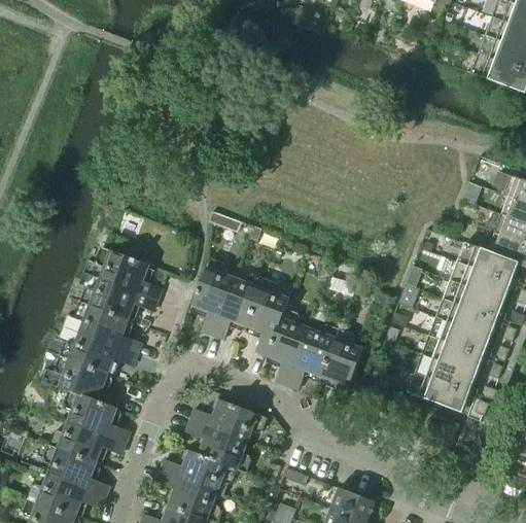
[(525,93),(525,91),(525,0),(497,0),(470,72),(525,93)]
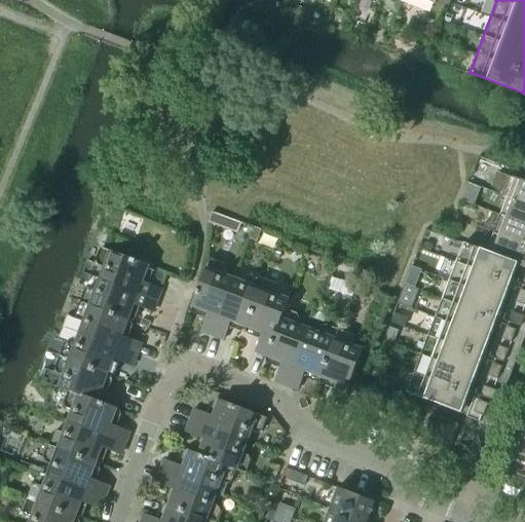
[(451,1),(447,10),(455,13),(459,4),(451,1)]
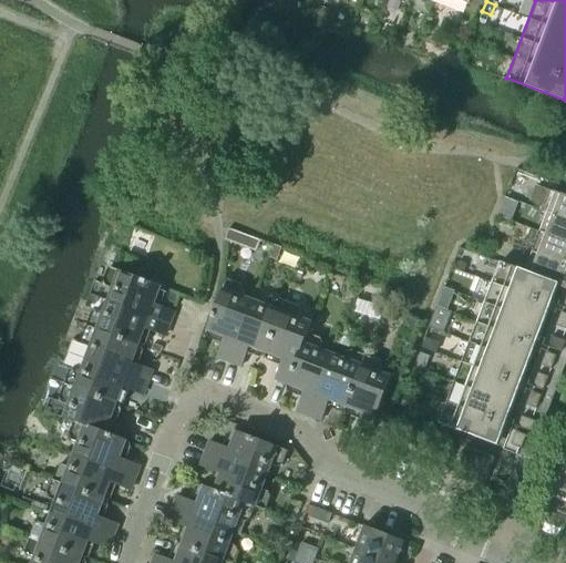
[(565,217),(565,193),(554,190),(546,211),(565,217)]
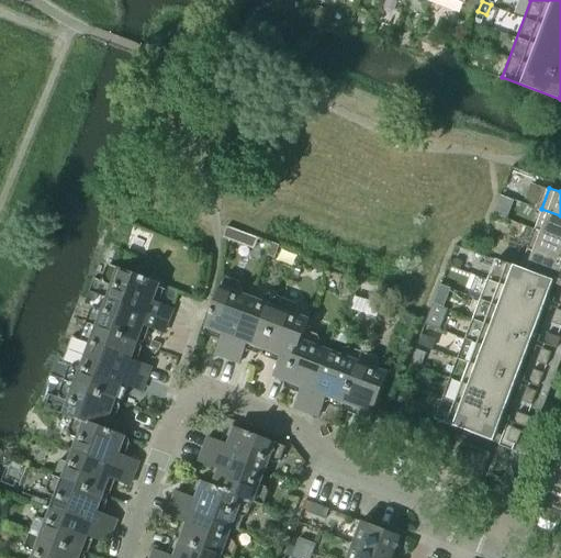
[(560,236),(560,215),(541,209),(534,226),(560,236)]
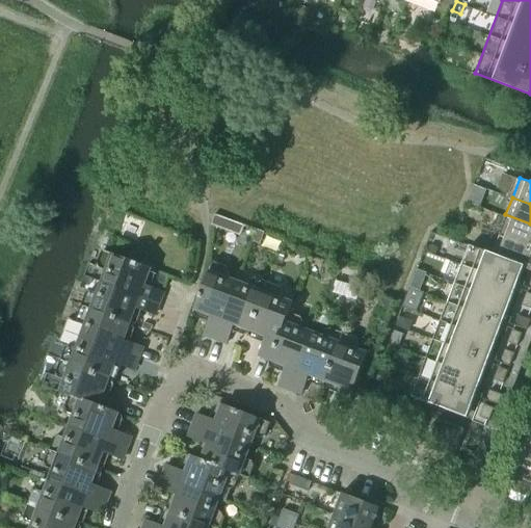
[(530,246),(530,223),(505,214),(498,235),(530,246)]
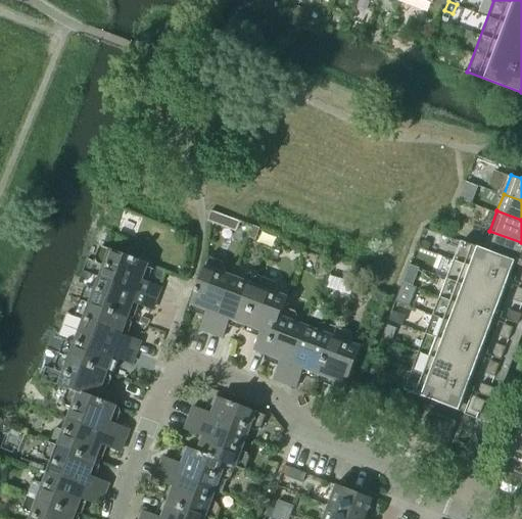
[(521,258),(521,242),(489,231),(483,246),(483,247),(482,248),(509,258),(508,260),(514,262),(520,265),(521,258)]
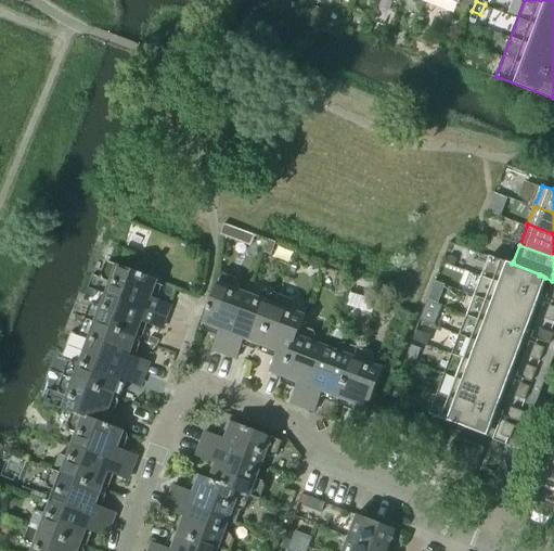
[(487,434),(537,303),(545,278),(539,276),(540,274),(512,264),(513,263),(488,254),(428,412),(487,434)]
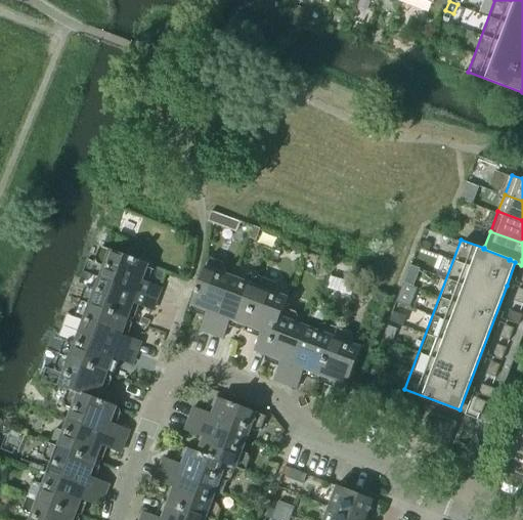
[(143,273),(147,262),(99,245),(94,257),(97,262),(102,264),(99,275),(156,296),(160,285),(141,278),(139,279),(137,275),(143,273)]
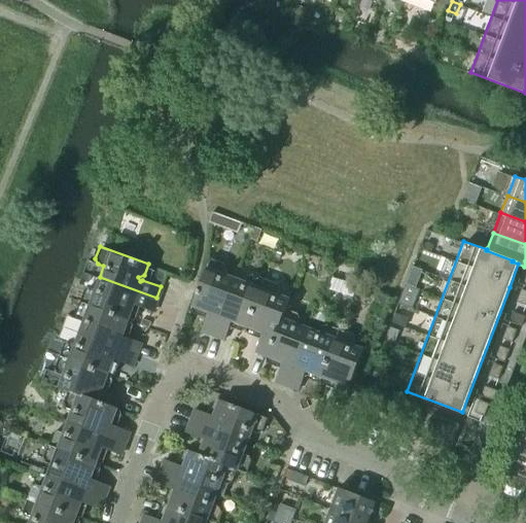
[(212,334),(234,277),(222,273),(224,267),(222,262),(209,256),(191,305),(202,309),(208,306),(210,310),(207,311),(200,328),(212,334)]
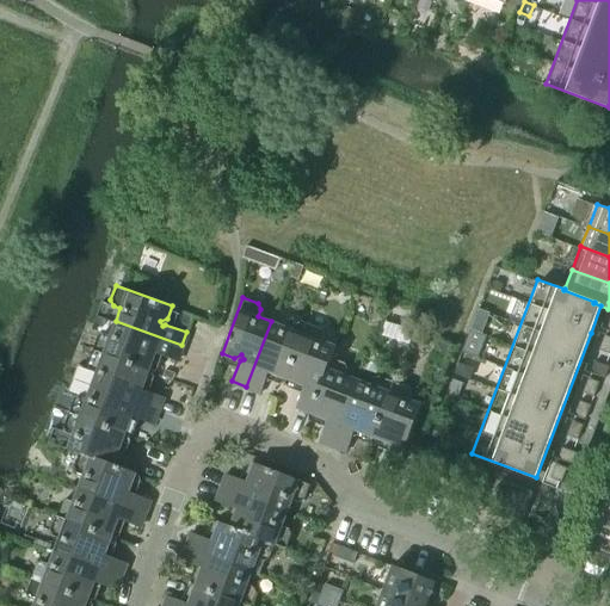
[(285,377),(306,321),(291,315),(287,319),(283,326),(271,321),(246,387),(259,391),(267,371),(265,368),(270,365),(273,372),(285,377)]
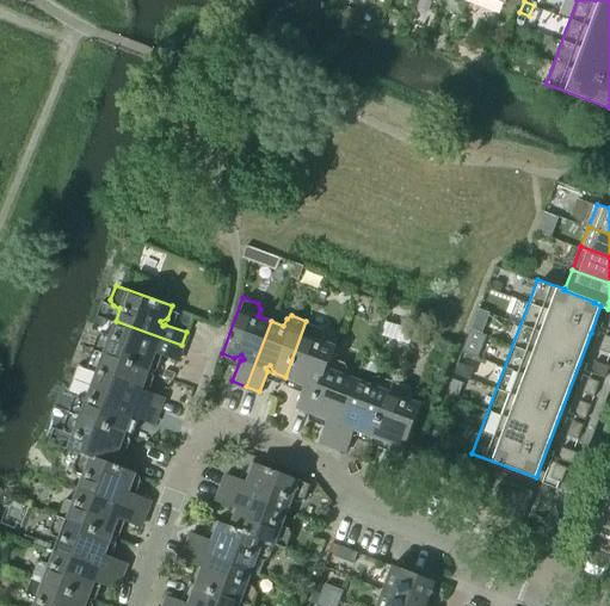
[(182,345),(116,321),(110,334),(103,332),(98,334),(92,348),(148,369),(153,357),(149,351),(154,348),(155,351),(176,359),(182,345)]
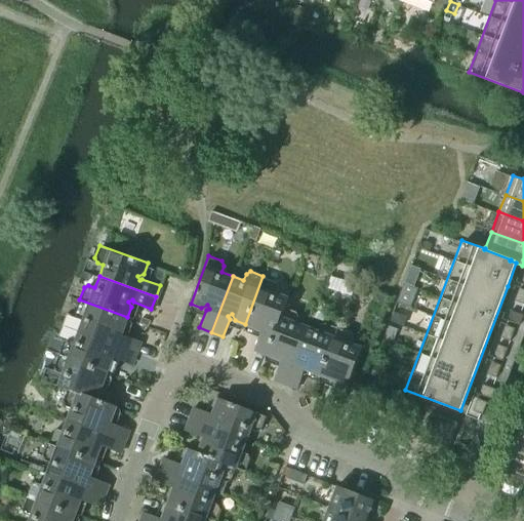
[(265,352),(283,305),(284,306),(287,295),(276,291),(278,285),(276,281),(263,276),(245,324),(255,328),(262,325),(263,329),(260,330),(253,348),(265,352)]
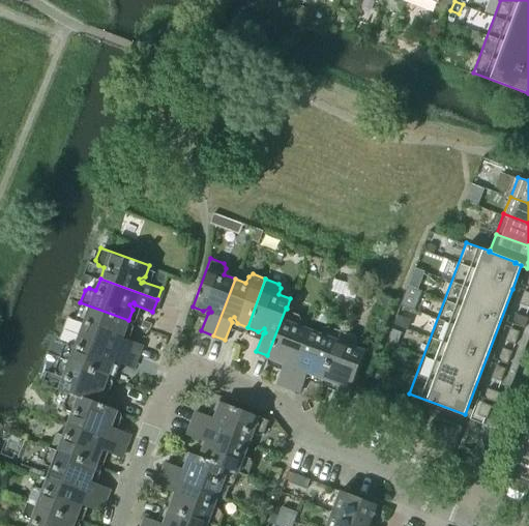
[(124,331),(128,320),(80,302),(75,315),(77,320),(84,322),(79,333),(136,355),(141,343),(123,337),(120,338),(118,333),(124,331)]
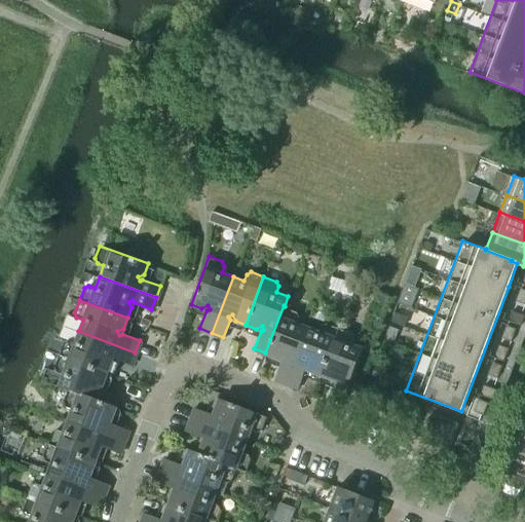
[(286,382),(307,326),(296,322),(298,315),(296,310),(285,306),(284,305),(265,352),(265,353),(275,358),(282,356),(284,360),(280,361),(273,378),(286,382)]
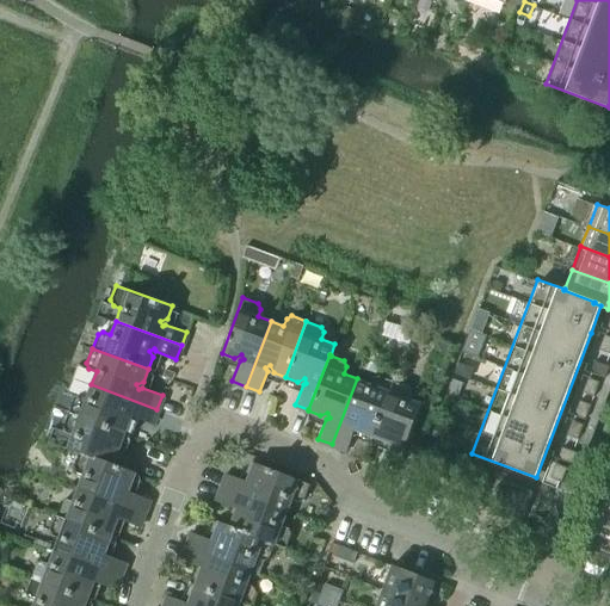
[(371,434),(393,379),(377,373),(373,376),(370,383),(357,378),(332,444),(345,450),(352,428),(351,426),(356,424),(359,431),(371,434)]
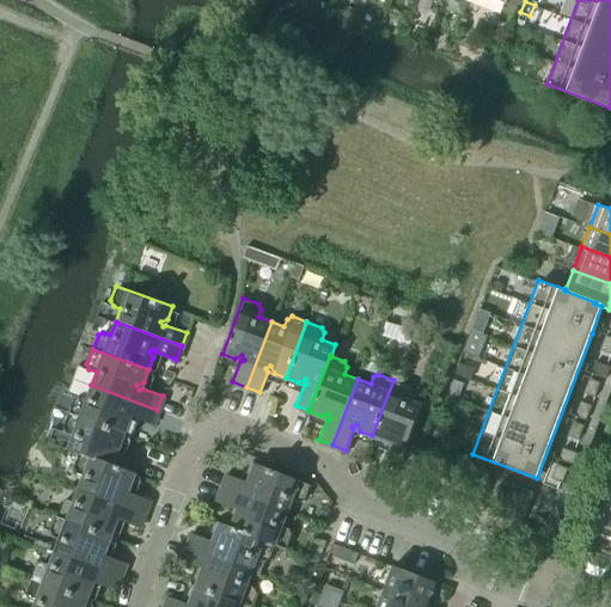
[(396,468),(404,447),(413,424),(421,403),(408,398),(410,391),(408,385),(393,380),(372,435),(384,440),(391,437),(393,442),(390,443),(382,464),(396,468)]
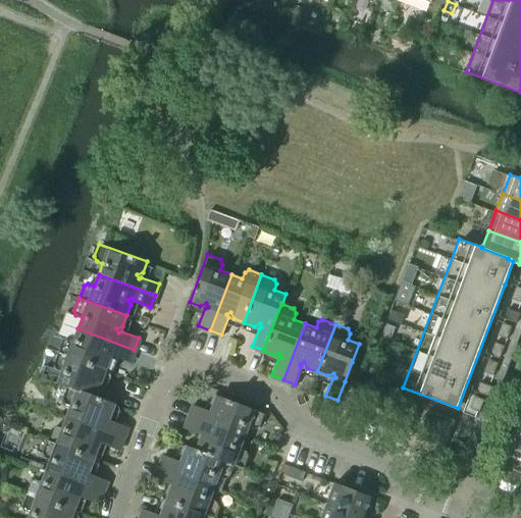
[(134,350),(77,328),(73,339),(67,337),(63,339),(58,352),(106,369),(110,359),(107,353),(111,351),(112,354),(129,361),(134,350)]
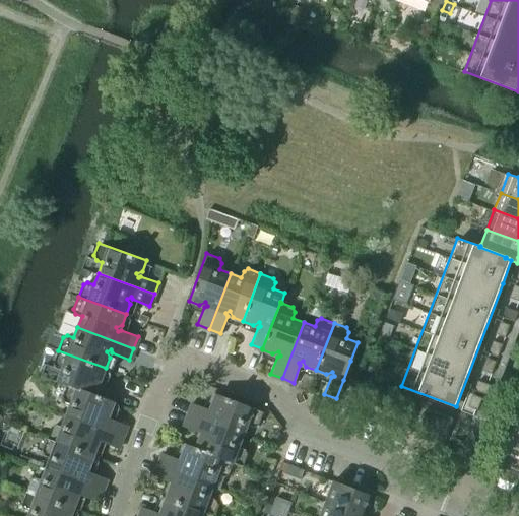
[(102,378),(106,368),(58,350),(53,363),(56,367),(62,369),(57,381),(67,384),(114,402),(115,401),(114,401),(118,390),(101,383),(98,385),(95,381),(102,378)]
